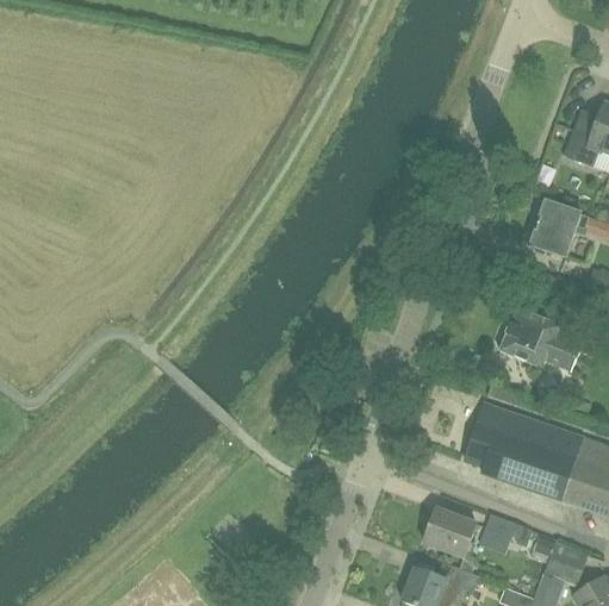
[(603,152),(608,154),(608,102),(603,101),(590,135),(572,129),(561,155),(591,167),(596,155),(603,152)]
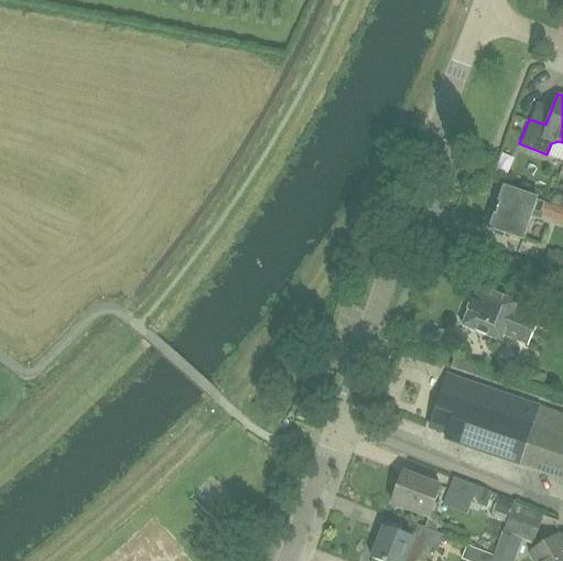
[(523,235),(536,197),(504,186),(489,226),(522,237),(523,235)]
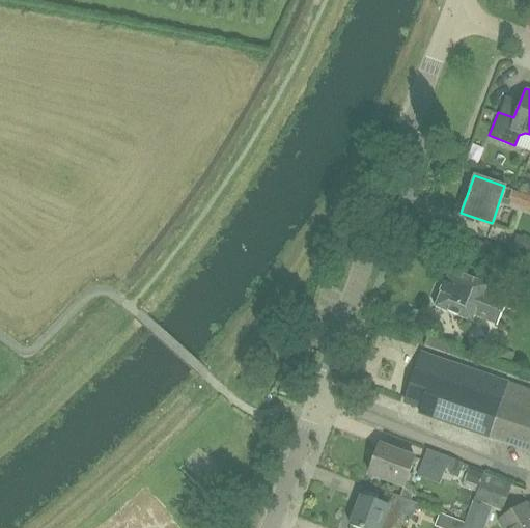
[(529,193),(504,186),(493,221),(504,225),(513,200),(529,205),(529,193)]
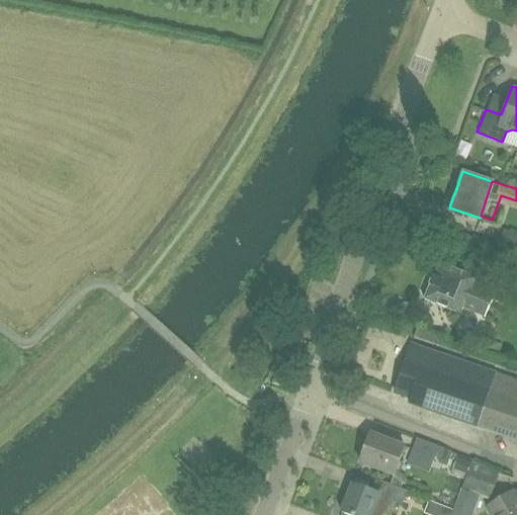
[(505,243),(516,248),(516,231),(510,229),(505,243)]
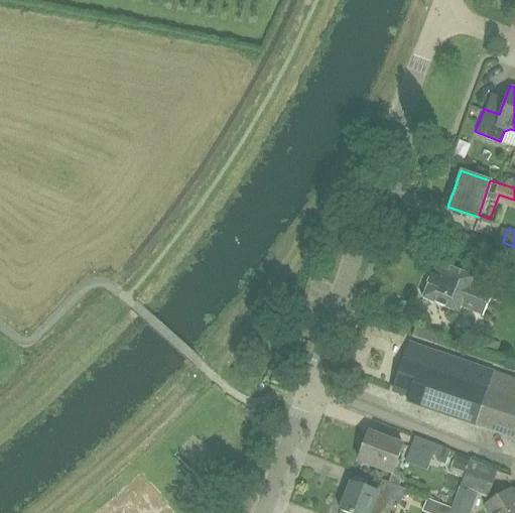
[(481,313),(491,290),(470,281),(473,274),(438,260),(437,259),(436,261),(422,293),(421,295),(423,296),(423,295),(457,310),(460,303),(481,313)]
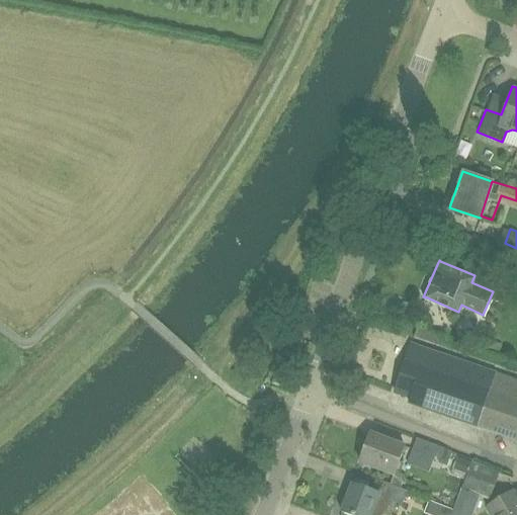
[(466,342),(417,325),(413,335),(463,352),(466,342)]
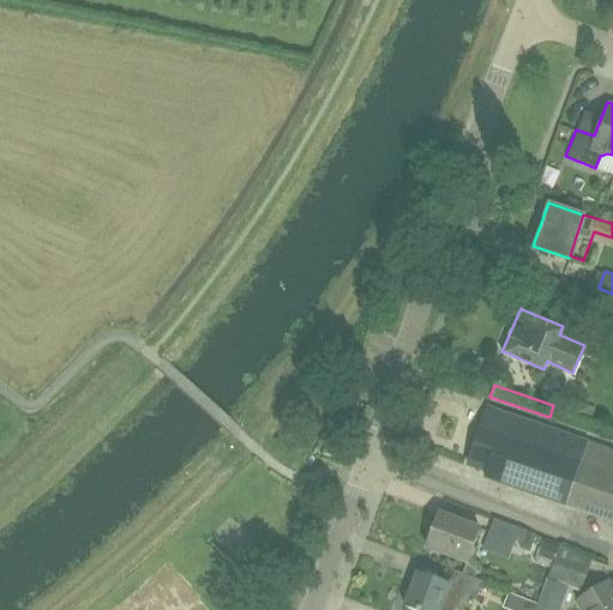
[(484,475),(564,502),(586,439),(486,405),(467,461),(486,467),(484,475)]
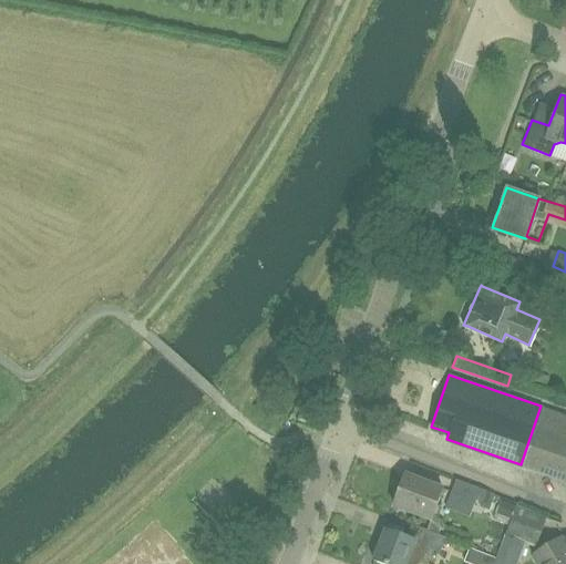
[(565,414),(541,406),(521,464),(565,480),(565,414)]
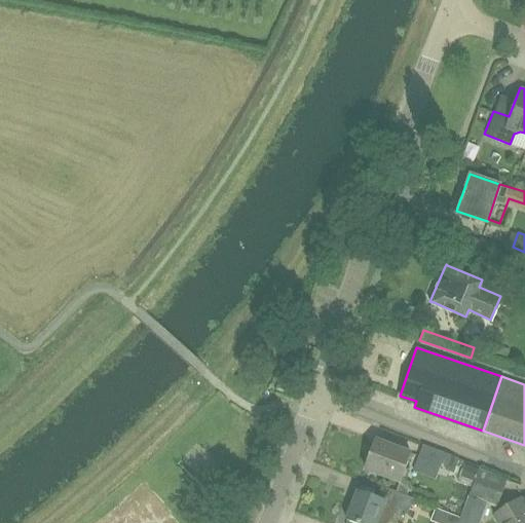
[(410,452),(376,438),(364,467),(398,481),(410,452)]
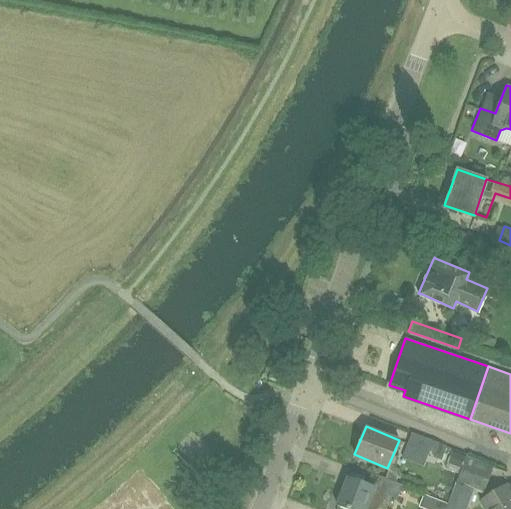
[(406,442),(429,451),(433,439),(411,431),(406,442)]
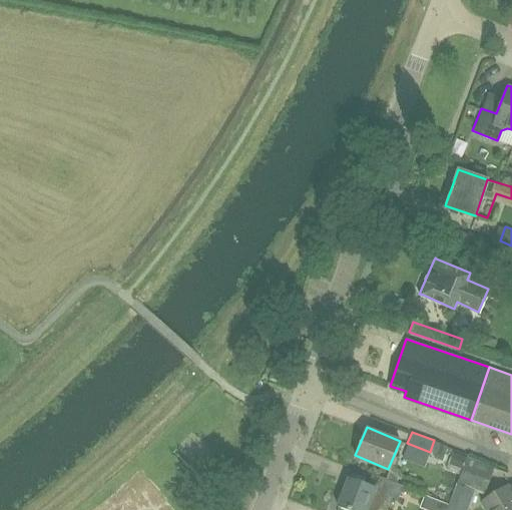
[(439,453),(442,443),(434,440),(430,450),(439,453)]
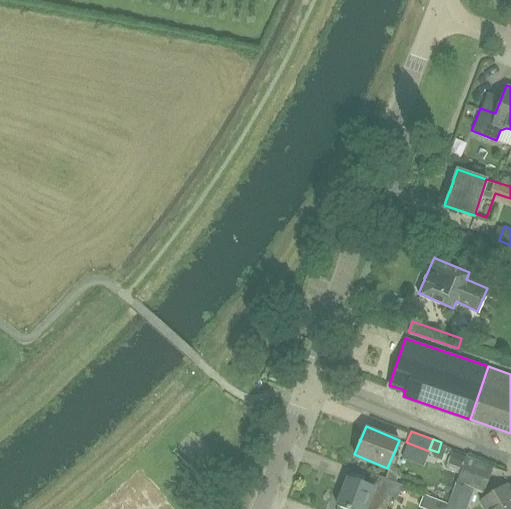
[(449,461),(461,465),(465,454),(453,450),(449,461)]
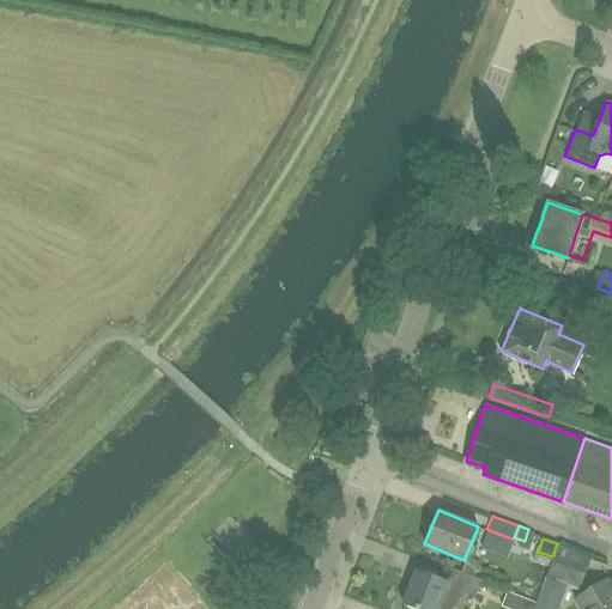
[(552,558),(545,577),(570,585),(576,567),(552,558)]
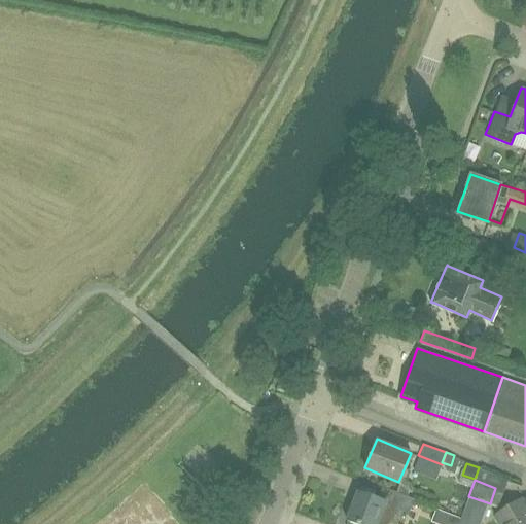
[(357,490),(346,519),(360,523),(393,523),(400,508),(408,511),(413,497),(382,485),(378,497),(357,490)]
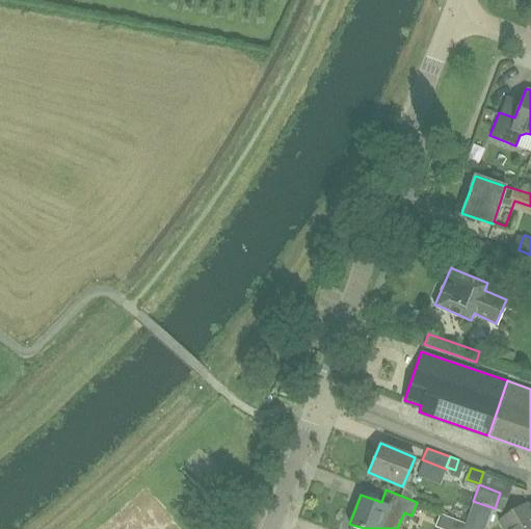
[(466,522),(462,528),(486,528),(495,508),(473,501),(472,500),(465,521),(466,522)]
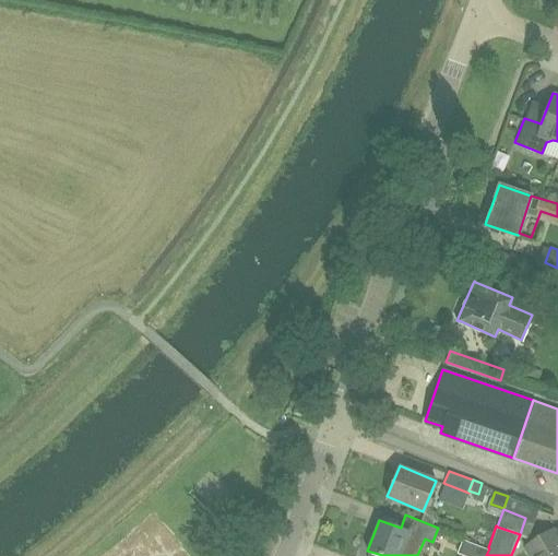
[(557,555),(557,534),(554,528),(524,546),(530,555),(557,555)]
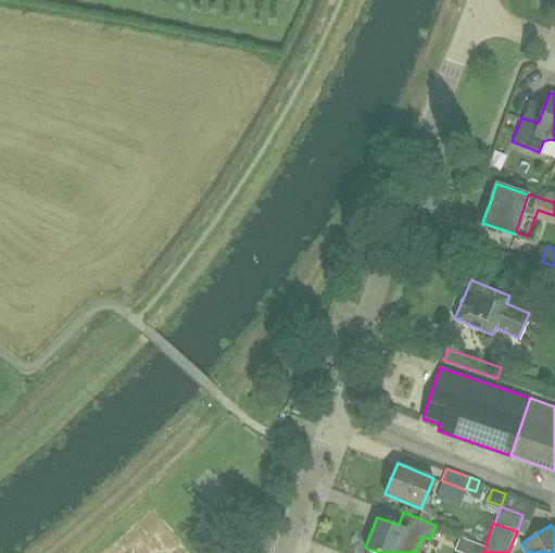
[(483,552),(487,545),(486,544),(474,539),(468,552),(483,552)]
